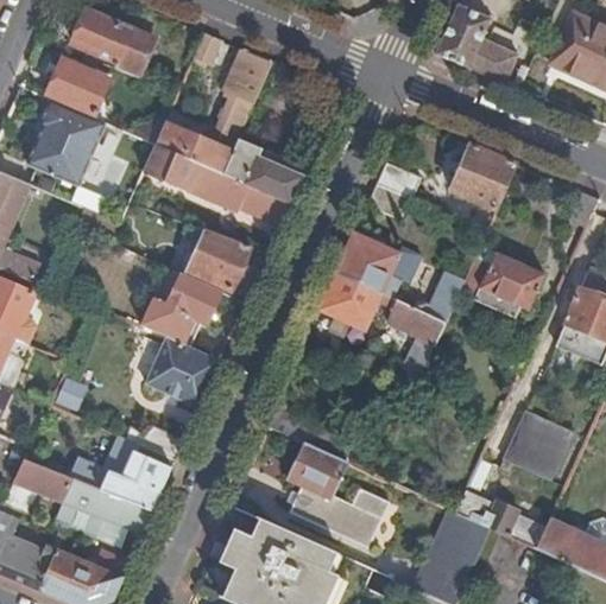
[(436,51),(505,80),(517,51),(483,36),(492,13),(478,6),(477,10),(459,1),(436,51)]
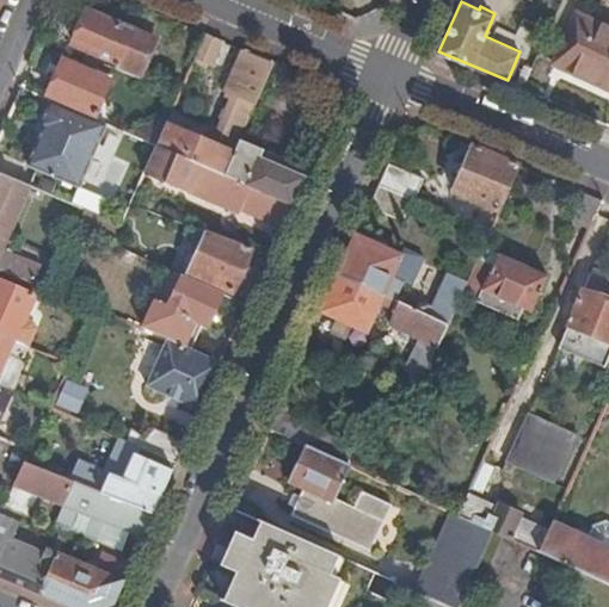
[(122,62),(120,68),(139,76),(158,37),(91,10),(75,44),(122,62)]
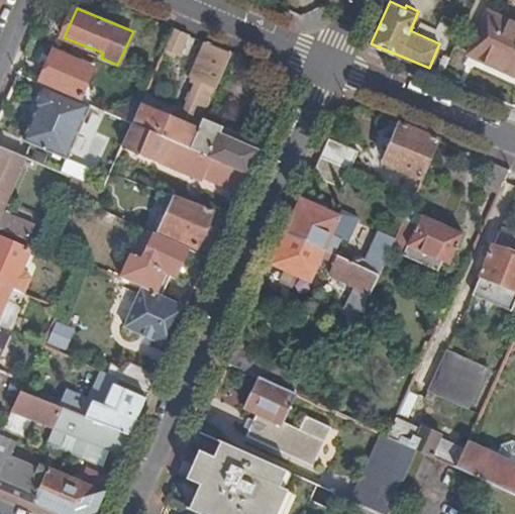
[(514,21),(488,10),(481,25),(492,30),(480,57),(514,73),(514,21)]
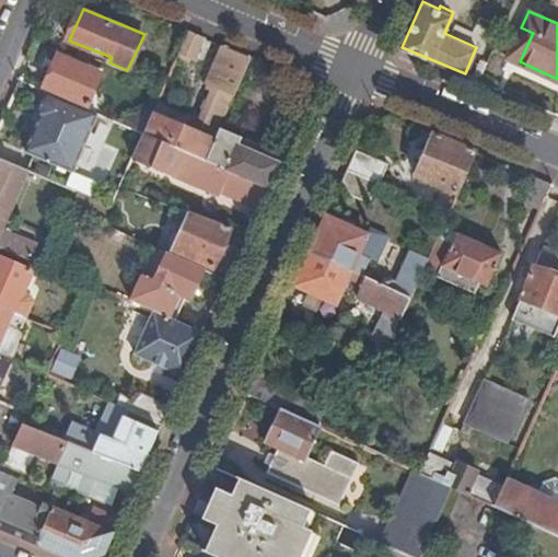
[(202,35),(189,30),(179,54),(188,58),(195,54),(202,35)]
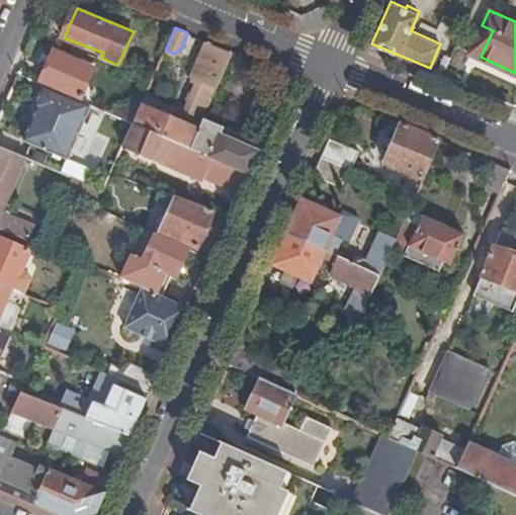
[(232,51),(207,40),(192,74),(218,85),(232,51)]
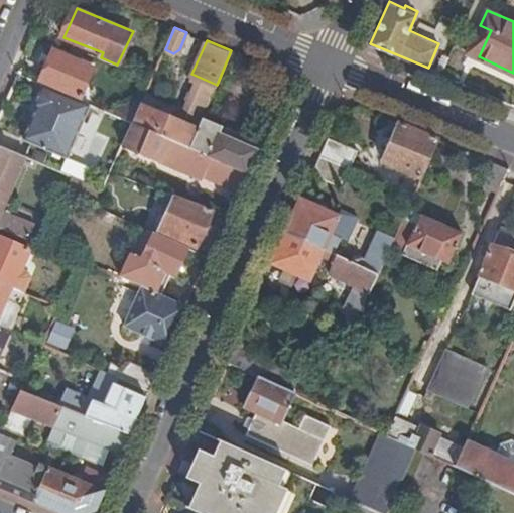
[(81,96),(94,67),(55,49),(49,62),(46,63),(41,75),(43,78),(42,79),(81,96)]
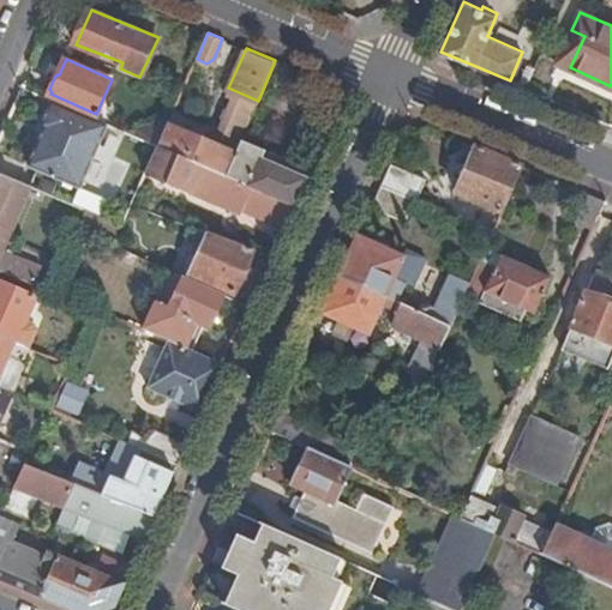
[(516,83),(525,86),(533,65),(527,61),(516,83)]
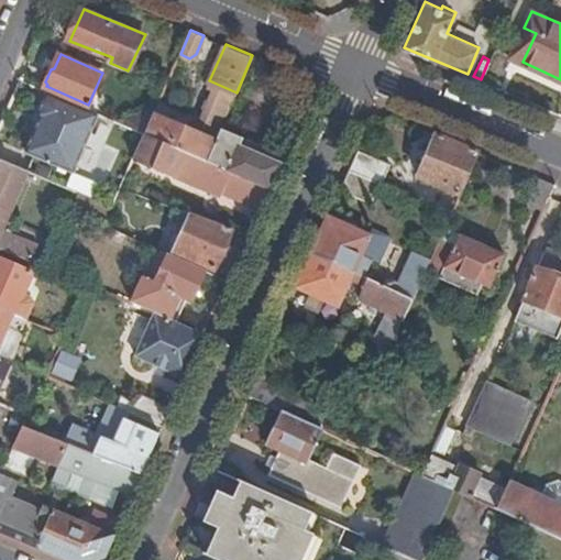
[(25,169),(29,171),(76,191),(83,176),(73,172),(98,112),(47,91),(36,116),(42,118),(37,129),(35,128),(24,151),(32,154),(25,169)]
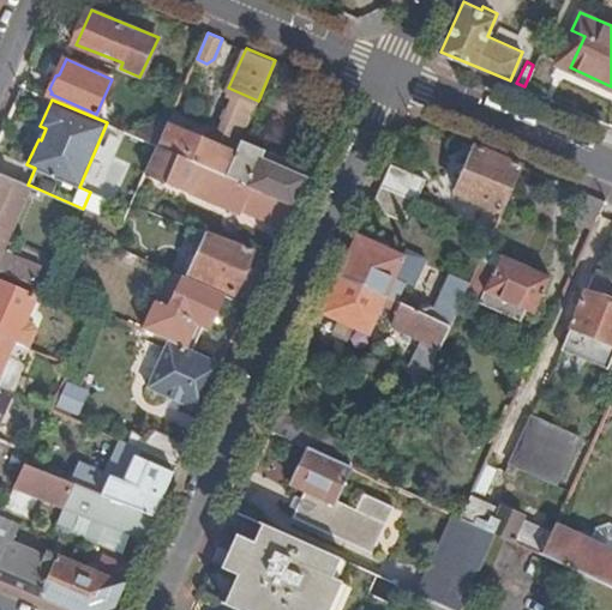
[(167,122),(159,145),(226,174),(235,151),(167,122)]
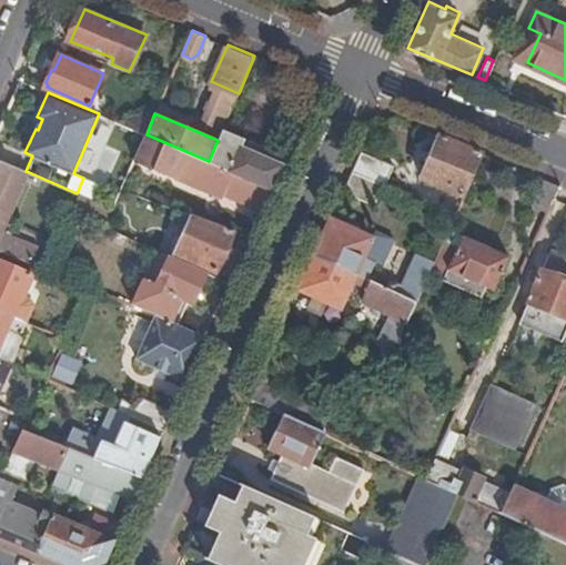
[(218,140),(209,161),(272,188),(283,163),(240,144),(244,137),(223,128),(218,140)]
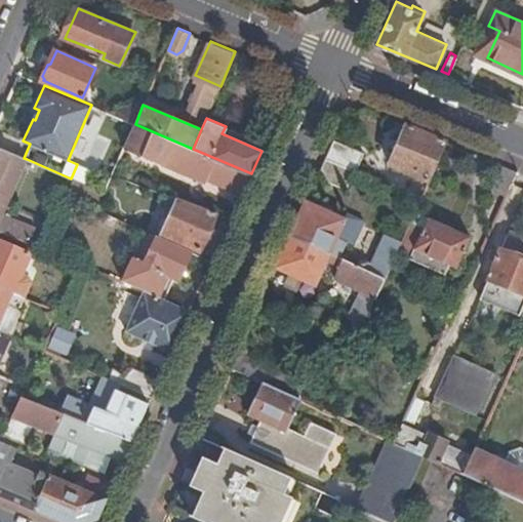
[(193,149),(135,124),(125,147),(206,181),(207,177),(242,193),(251,173),(193,149)]
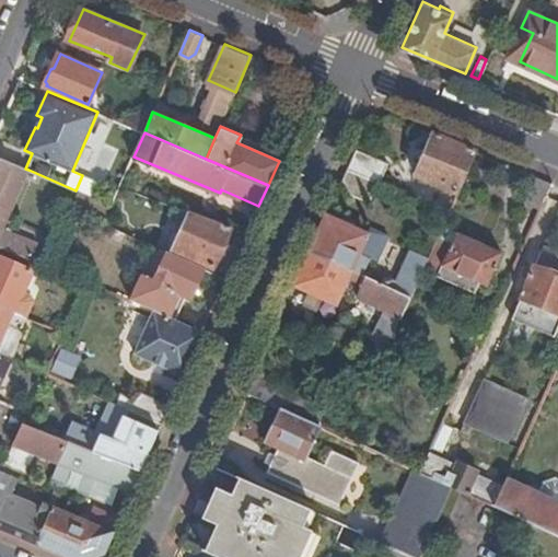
[(407,195),(449,212),(476,150),(433,132),(407,195)]
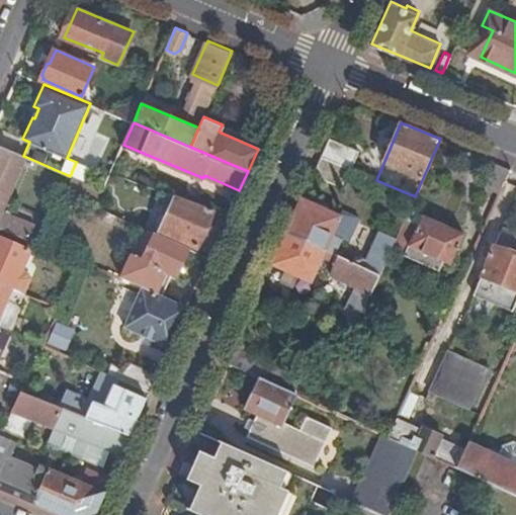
[(258,149),(261,142),(223,124),(219,132),(258,149)]
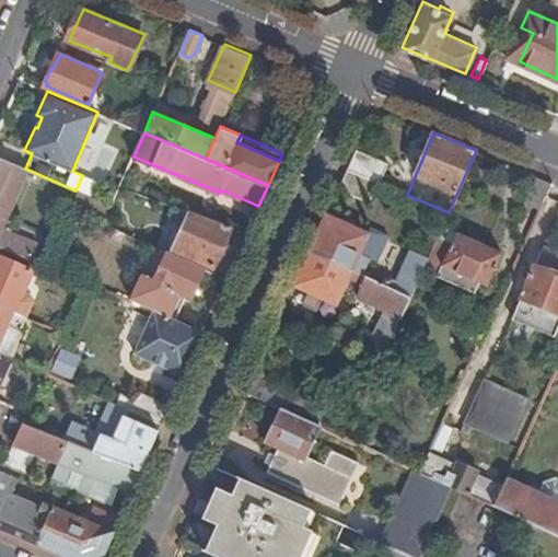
[(0,233),(28,170),(25,169),(0,158),(0,233)]
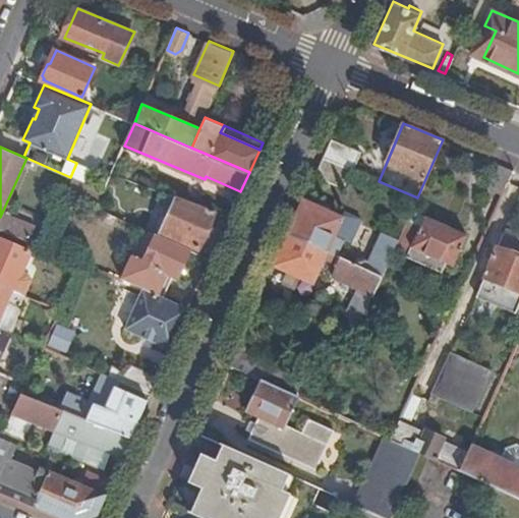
[(322,157),(313,175),(342,187),(351,169),(322,157)]
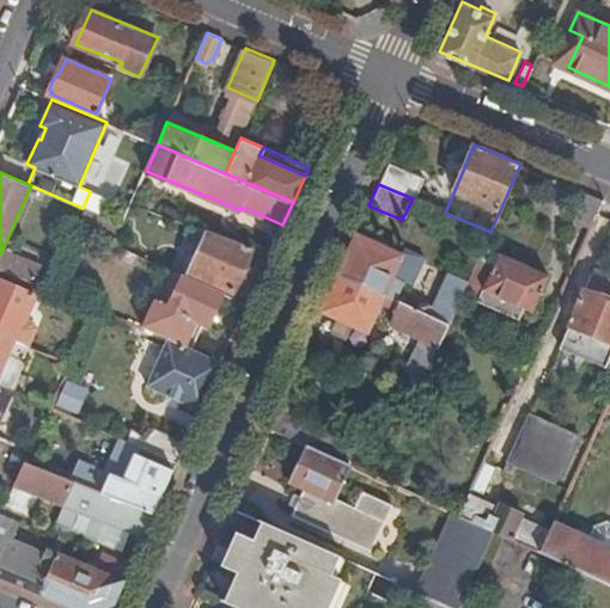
[(575,219),(591,227),(603,200),(587,192),(575,219)]
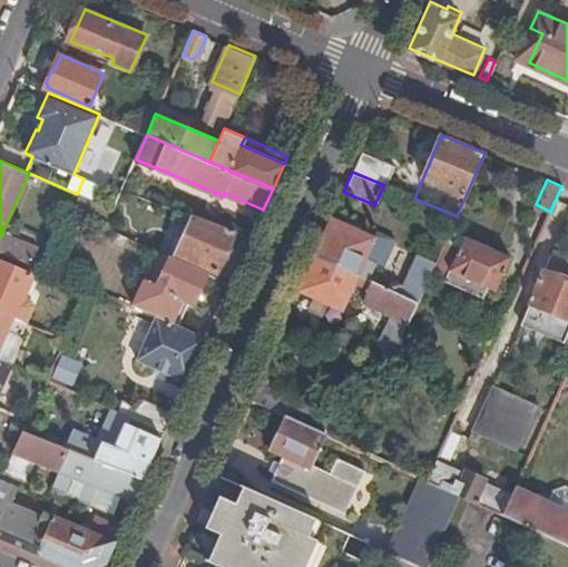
[(114,209),(79,195),(72,208),(107,224),(114,209)]
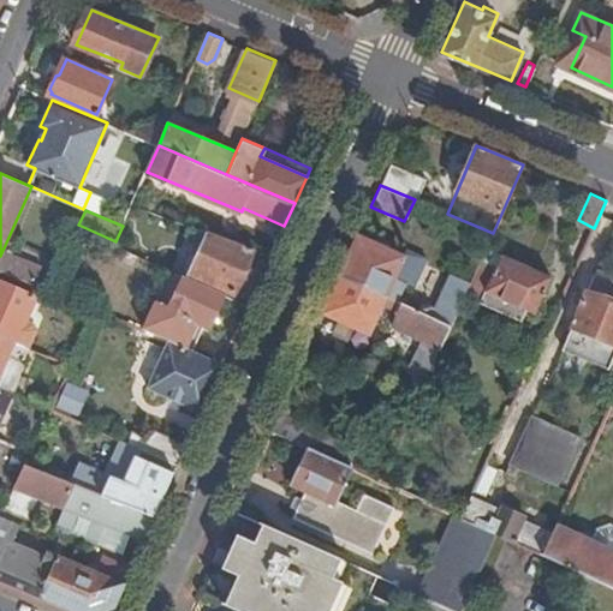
[(255,249),(208,232),(190,271),(234,292),(255,249)]
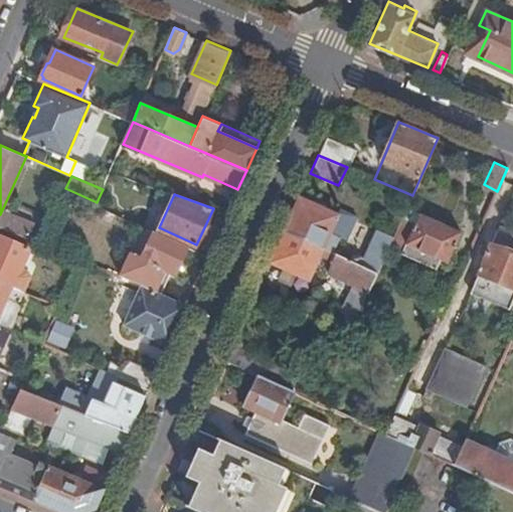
[(299,198),(285,229),(333,251),(335,245),(325,240),(337,215),(299,198)]
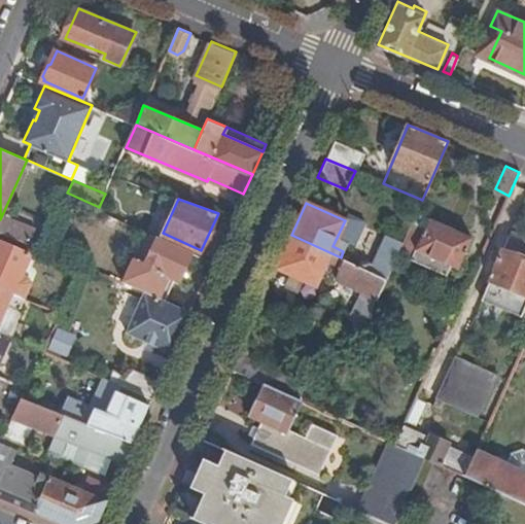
[(386,279),(379,294),(390,300),(414,248),(431,255),(427,265),(440,271),(444,262),(459,268),(471,237),(417,212),(403,242),(386,279)]
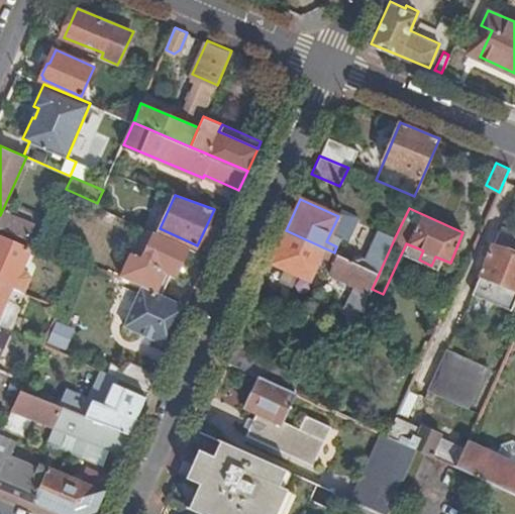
[(10,213),(3,227),(28,238),(34,223),(10,213)]
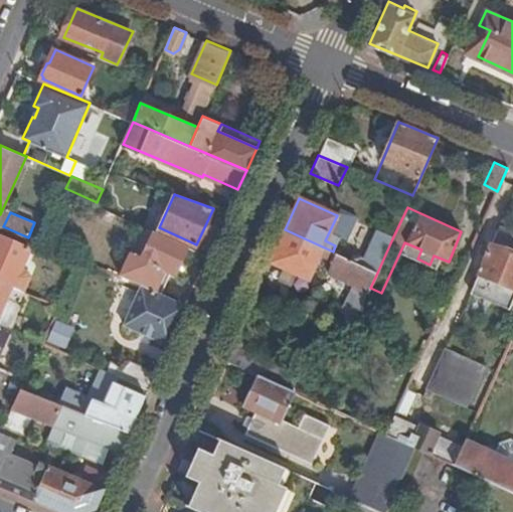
[(510,308),(512,300),(512,251),(511,251),(512,247),(512,233),(498,228),(472,292),(510,308)]
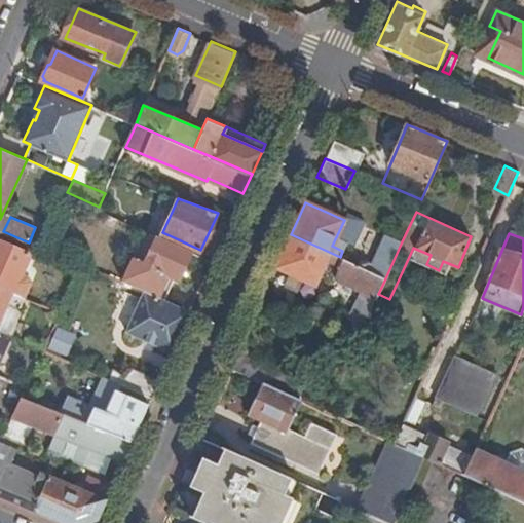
[(291,234),(276,266),(314,284),(327,258),(340,264),(335,277),(363,291),(349,319),(364,326),(378,294),(385,278),(369,270),(365,268),(359,265),(340,257),(291,234)]
